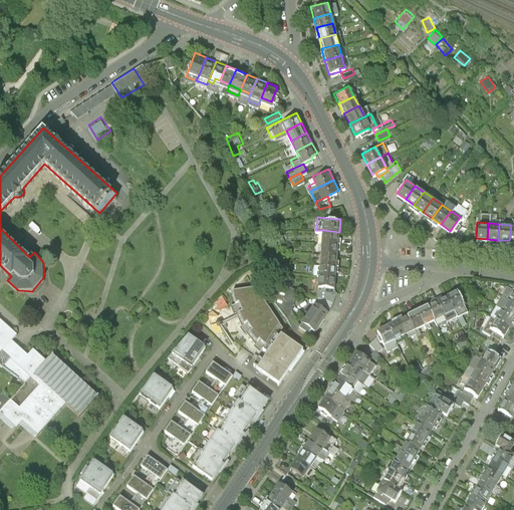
[(322,241),(339,242),(339,232),(323,230),(322,241)]
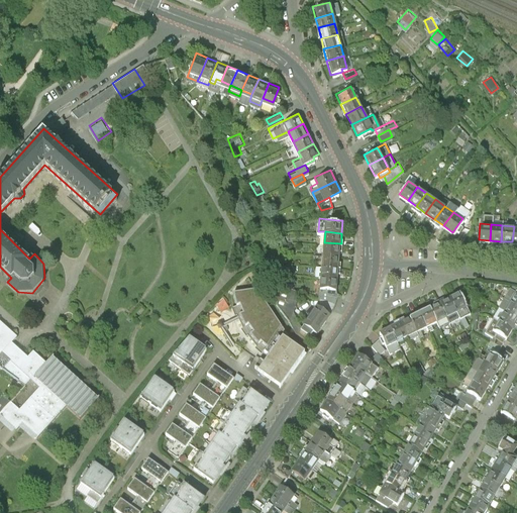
[(324,242),(323,252),(340,253),(341,243),(324,242)]
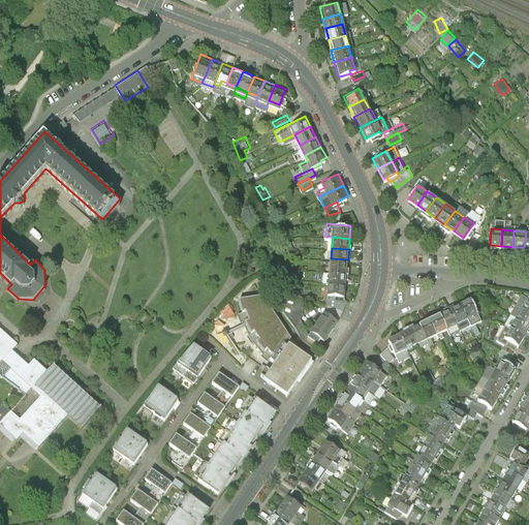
[(347,272),(348,259),(331,258),(330,271),(347,272)]
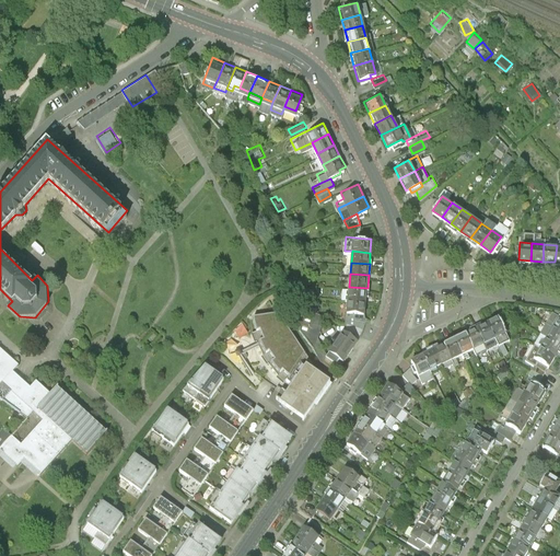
[(349,287),(349,298),(366,299),(368,288),(349,287)]
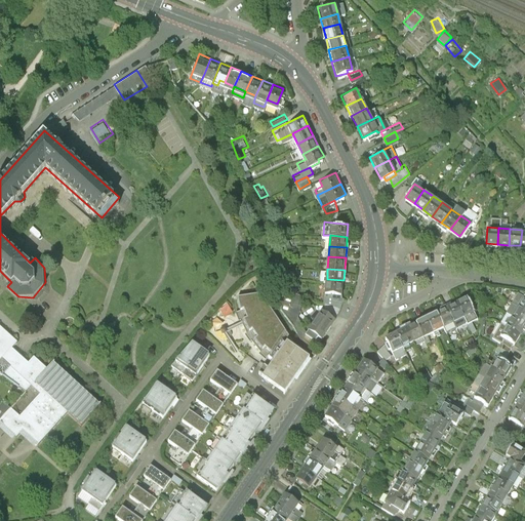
[(327,279),(326,290),(342,291),(344,280),(327,279)]
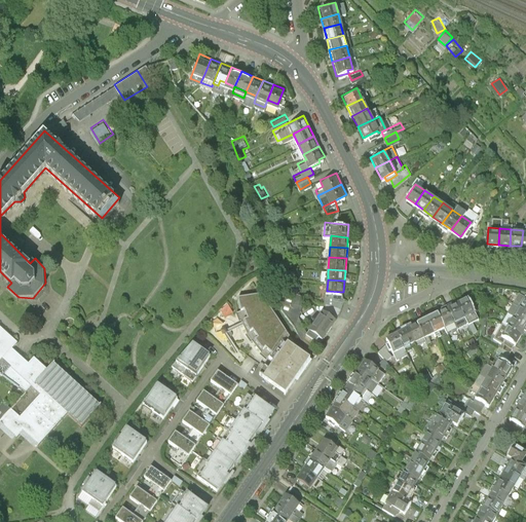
[(282,307),(294,325),(297,315),(304,294),(284,287),(282,307)]
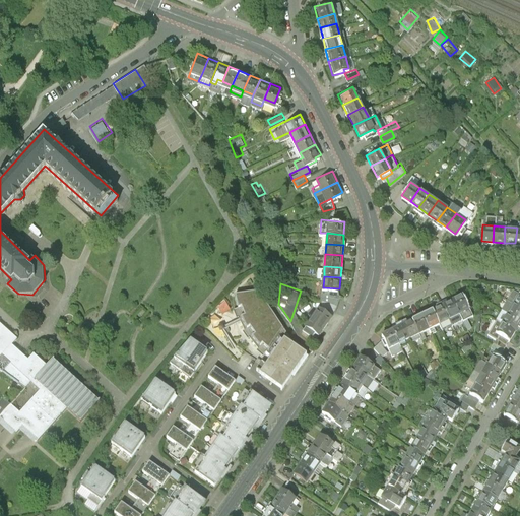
[(248,368),(279,388),(306,351),(288,338),(290,334),(264,296),(261,296),(260,286),(234,292),(235,304),(240,302),(243,312),(239,313),(244,324),(247,323),(253,331),(249,334),(257,344),(261,342),(265,346),(248,368)]
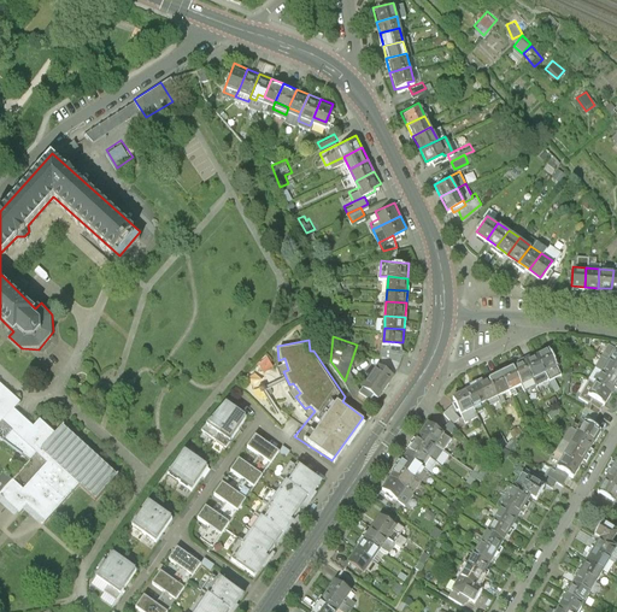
[(383,341),(381,359),(386,360),(398,366),(404,348),(403,342),(383,341)]
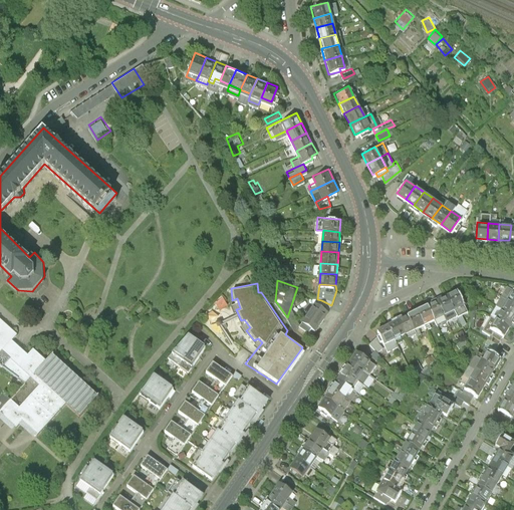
[(502,293),(509,298),(513,289),(513,287),(508,284),(502,293)]
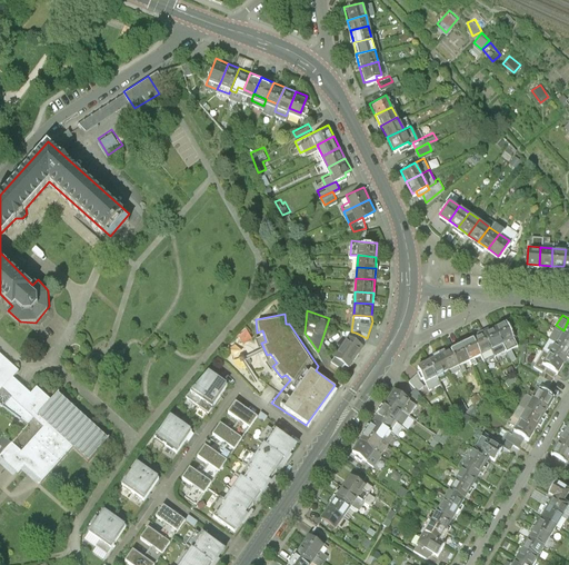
[(507,319),(496,325),(503,339),(515,334),(507,319)]
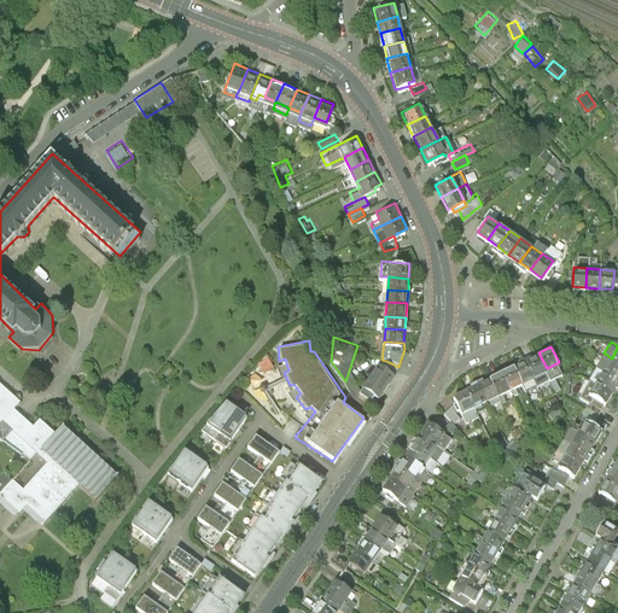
[(538,352),(526,358),(535,374),(547,368),(538,352)]
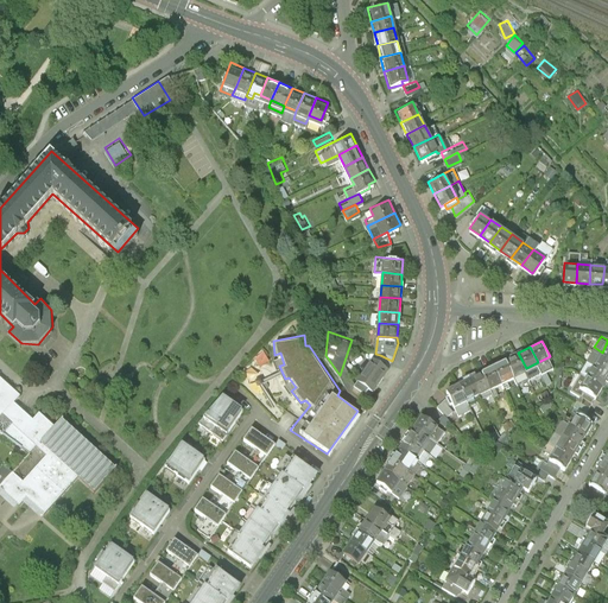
[(587,359),(595,363),(602,353),(594,347),(587,359)]
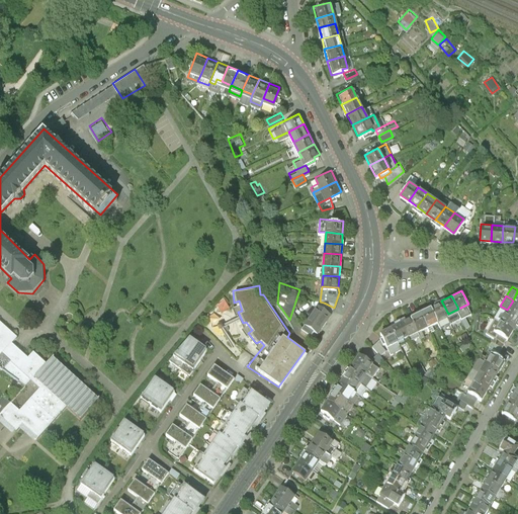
[(441,301),(431,306),(438,319),(448,314),(441,301)]
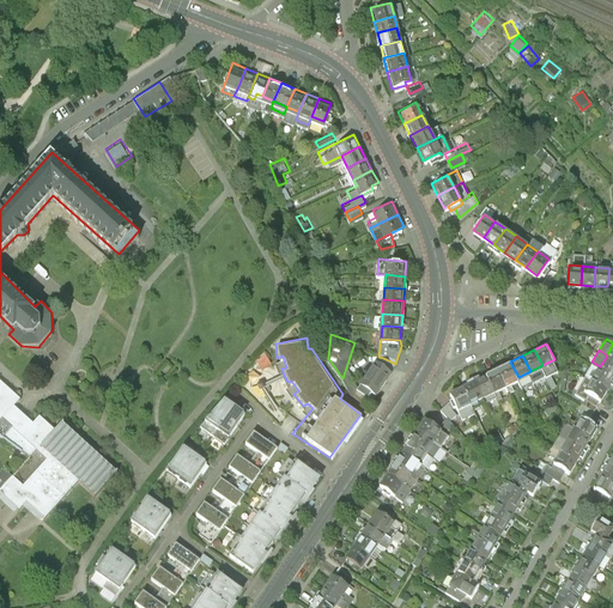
[(612,358),(607,356),(600,366),(612,374),(612,358)]
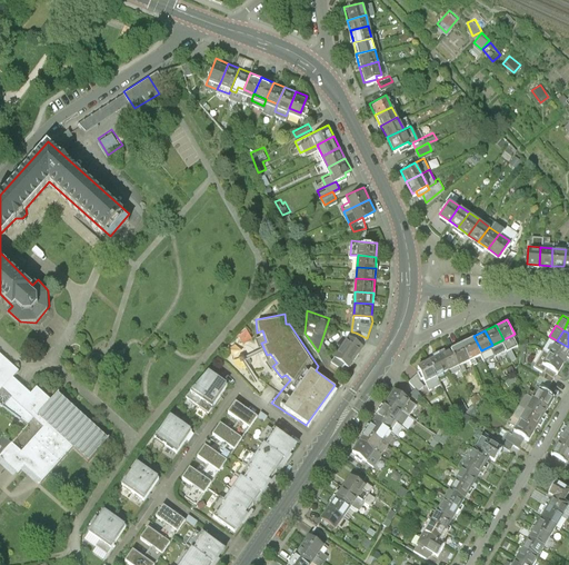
[(356,333),(351,331),(348,337),(355,342),(362,347),(367,338),(356,333)]
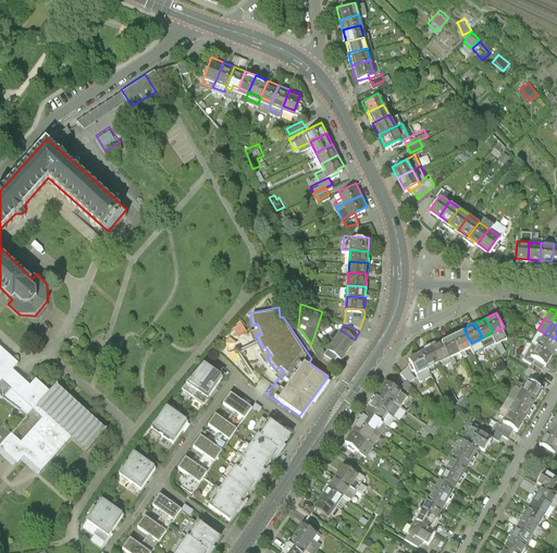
[(463,329),(453,334),(460,348),(471,343),(463,329)]
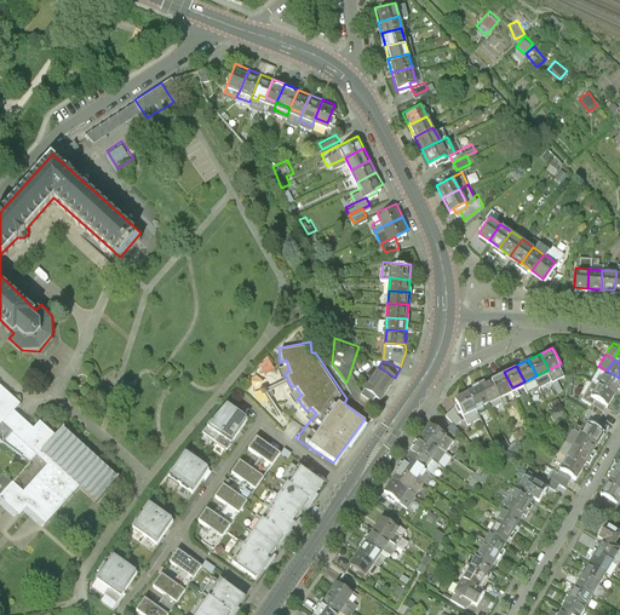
[(379,367),(366,385),(382,397),(395,378),(386,372),(379,367)]
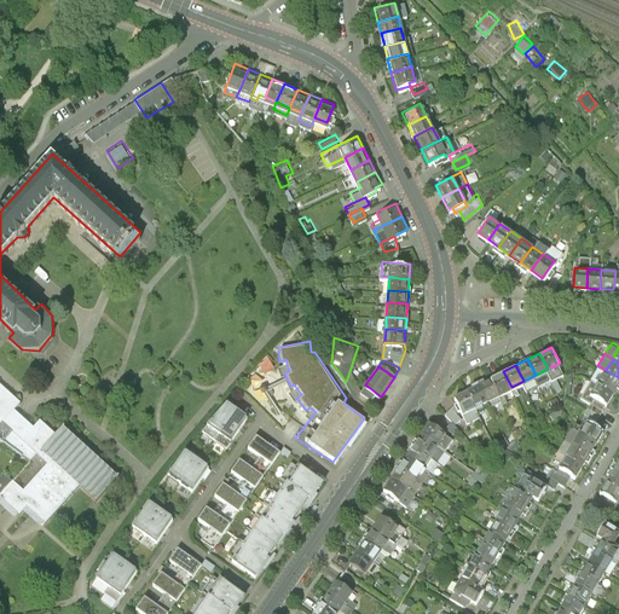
[(353,395),(357,398),(362,389),(352,370),(350,371),(346,382),(347,382),(353,395)]
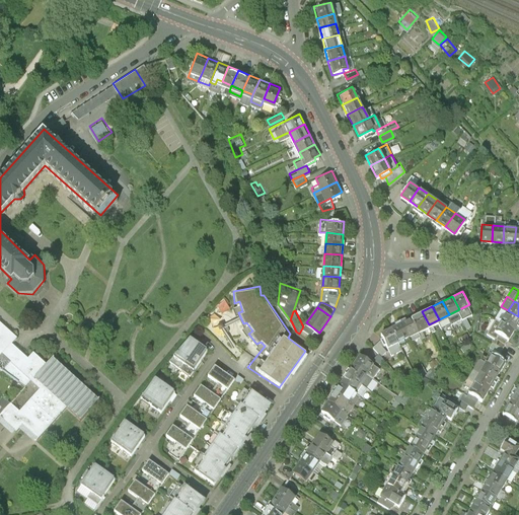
[(518,316),(508,310),(502,320),(514,327),(518,319),(518,316)]
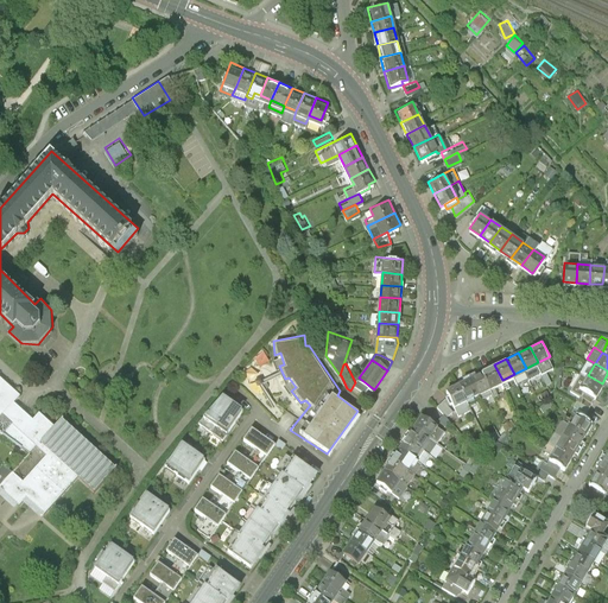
[(494,365),(482,370),(491,386),(502,380),(494,365)]
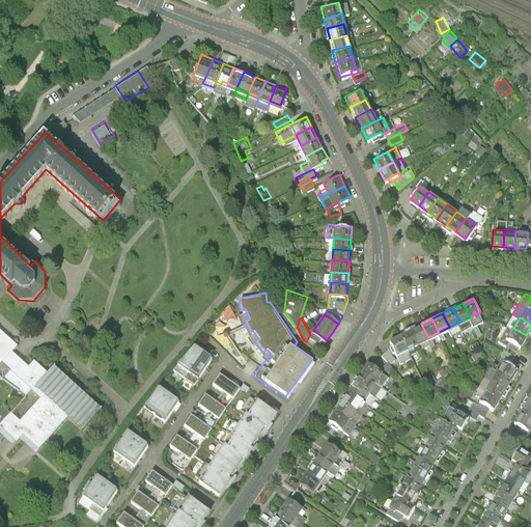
[(491,320),(486,319),(486,328),(479,331),(479,329),(476,331),(478,337),(480,336),(480,340),(485,337),(485,333),(490,333),(491,320)]
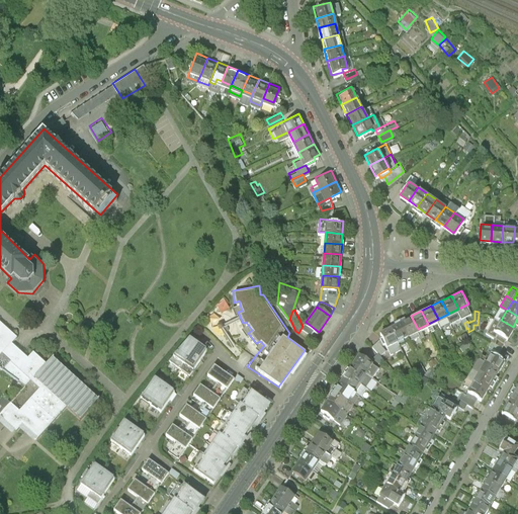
[(411,316),(401,320),(408,334),(418,329),(411,316)]
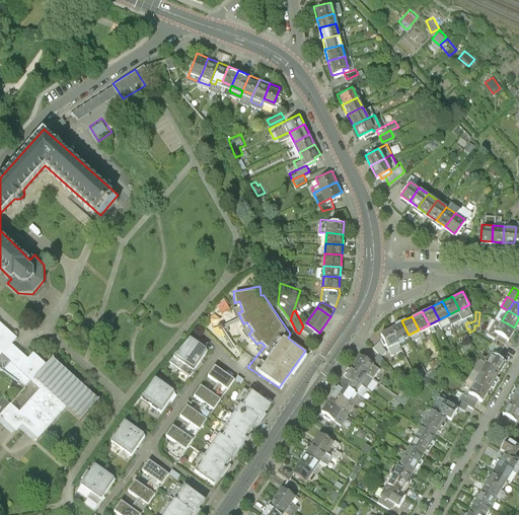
[(488,330),(496,336),(506,342),(508,338),(496,329),(502,320),(496,316),(488,330)]
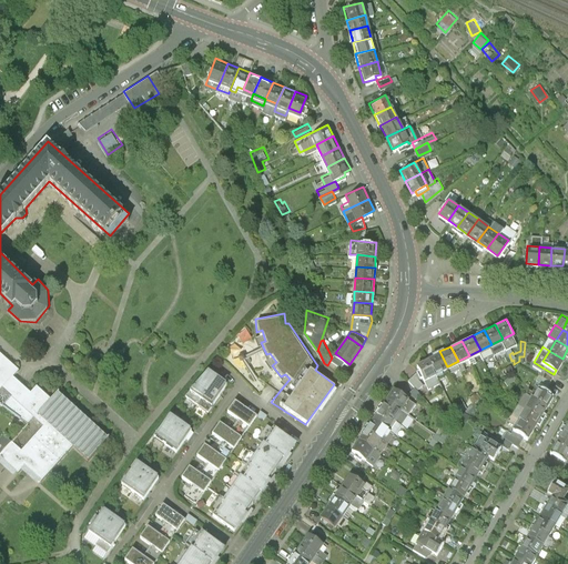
[(19,366),(0,349),(0,402),(28,423),(32,416),(42,423),(21,447),(11,439),(0,451),(0,454),(18,469),(24,461),(42,476),(73,442),(88,455),(109,434),(59,389),(52,396),(37,382),(31,390),(13,373),(19,366)]
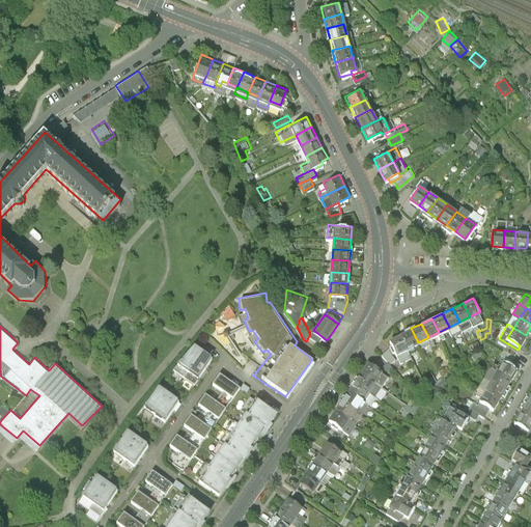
[(411,328),(400,333),(407,348),(418,342),(411,328)]
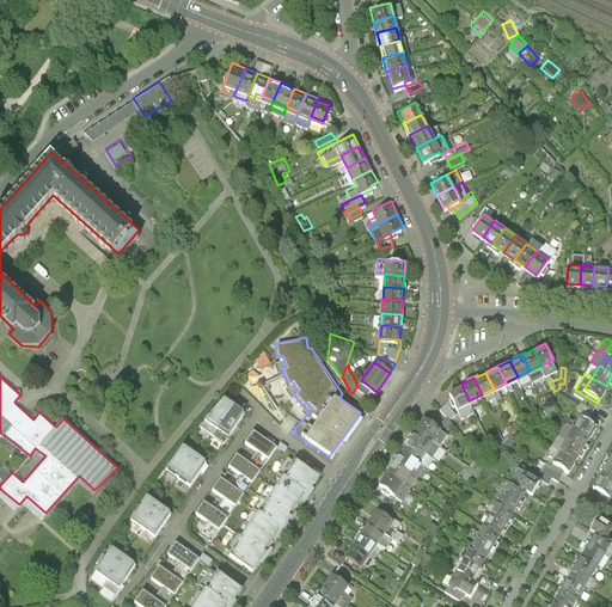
[(592,378),(585,388),(599,398),(606,386),(592,378)]
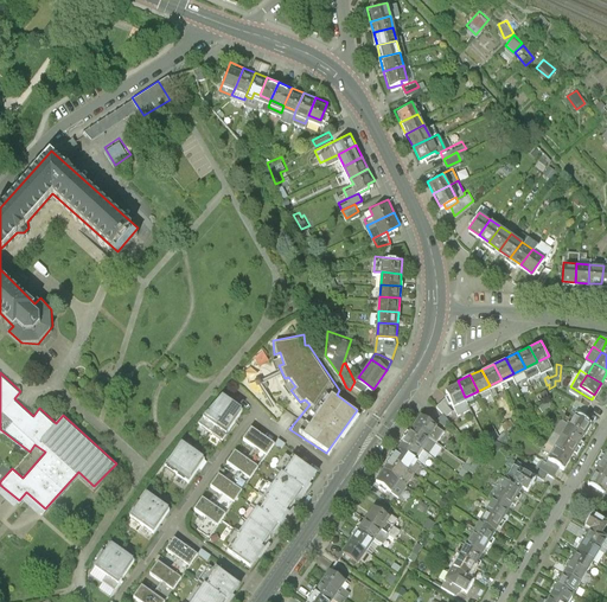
[(355,382),(350,390),(360,398),(363,403),(374,389),(358,377),(355,382)]
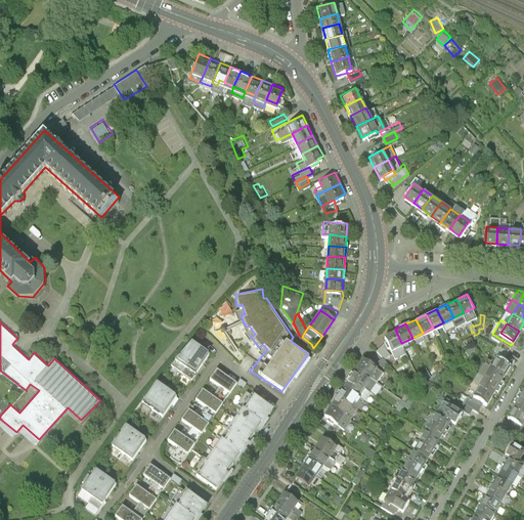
[(395,329),(385,334),(387,339),(390,345),(391,348),(401,343),(395,329)]
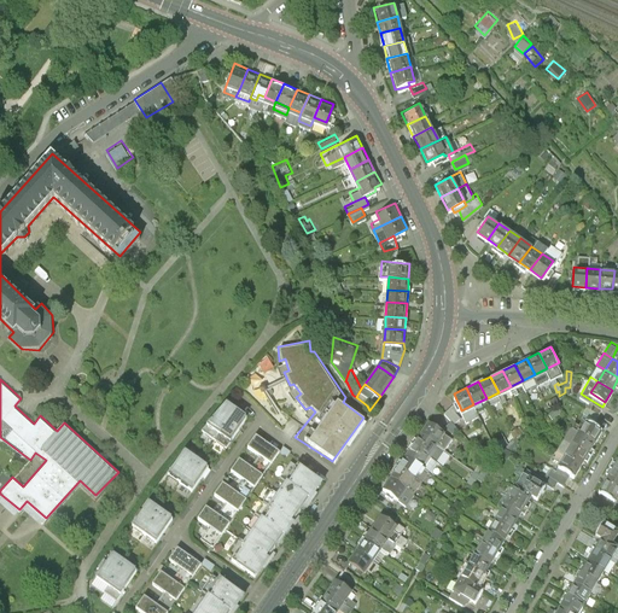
[(456,400),(444,410),(450,418),(454,420),(460,414),(455,409),(460,407),(456,400)]
